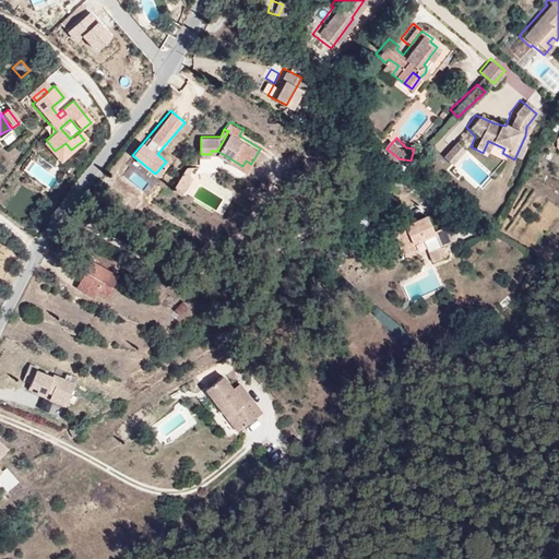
[(42,143),(57,162),(71,150),(66,143),(55,151),(46,140),(42,143)]
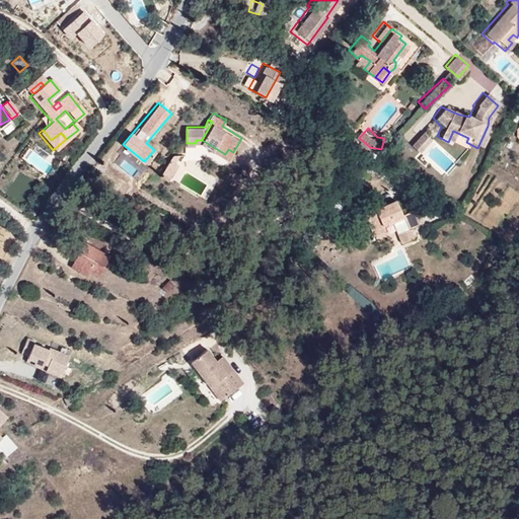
[(426,140),(418,131),(405,144),(415,152),(426,140)]
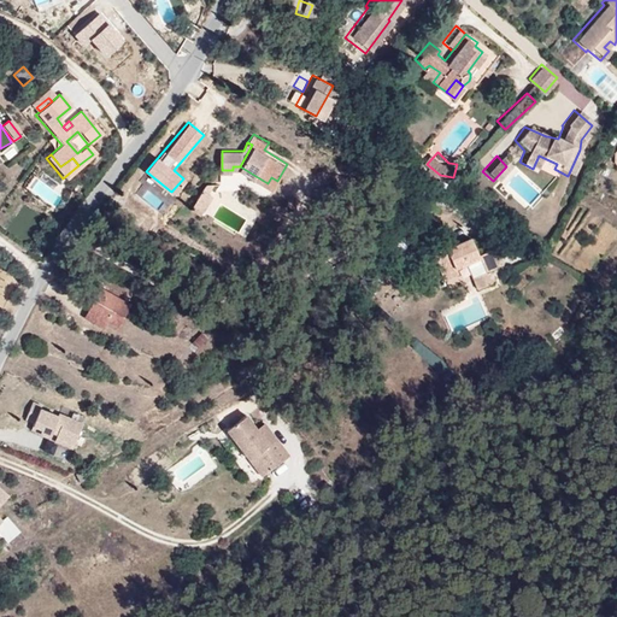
[(204,187),(210,192),(215,183),(209,181),(204,187)]
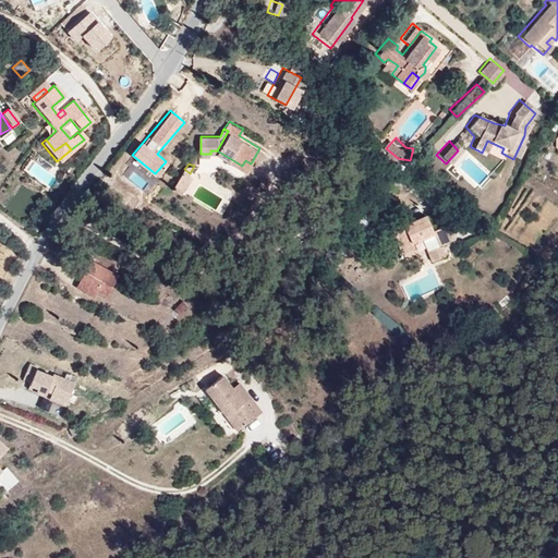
[(185,189),(193,174),(190,173),(184,169),(177,183),(185,189)]
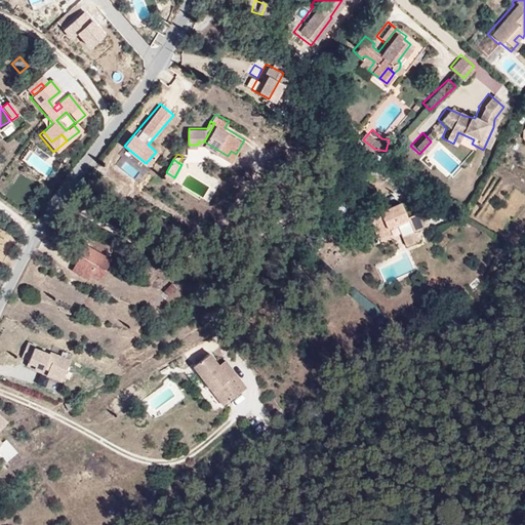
[(171,182),(174,177),(166,172),(163,176),(171,182)]
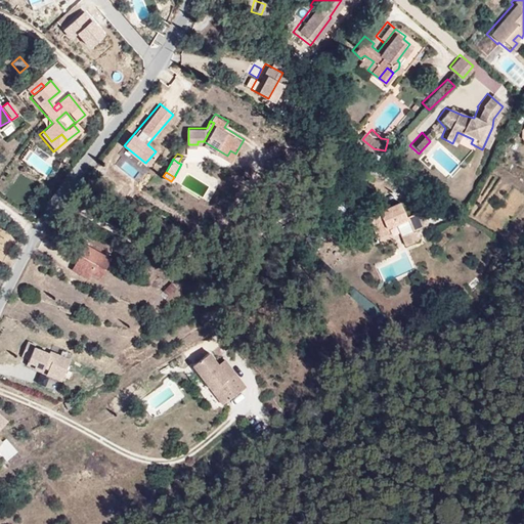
[(282,190),(289,184),(281,177),(275,183),(282,190)]
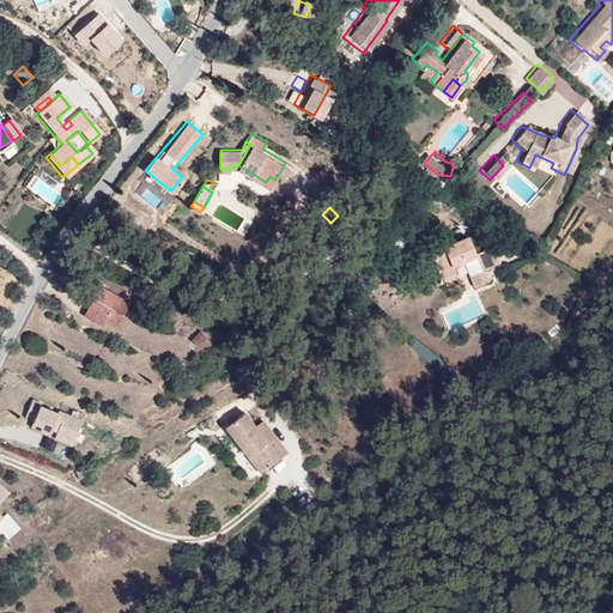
[(394,254),(407,240),(399,232),(386,246),(394,254)]
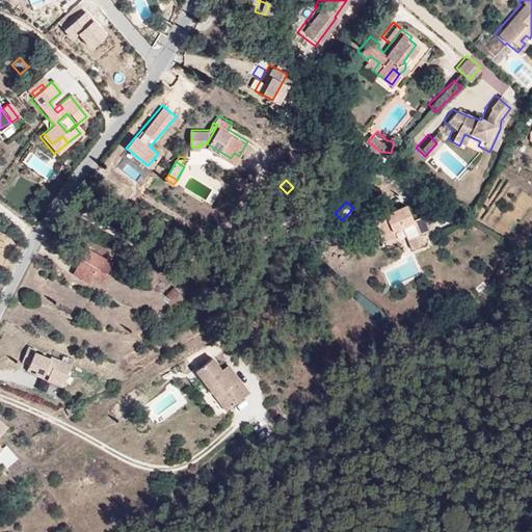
[(391,217),(414,209),(410,203),(388,211),(391,217)]
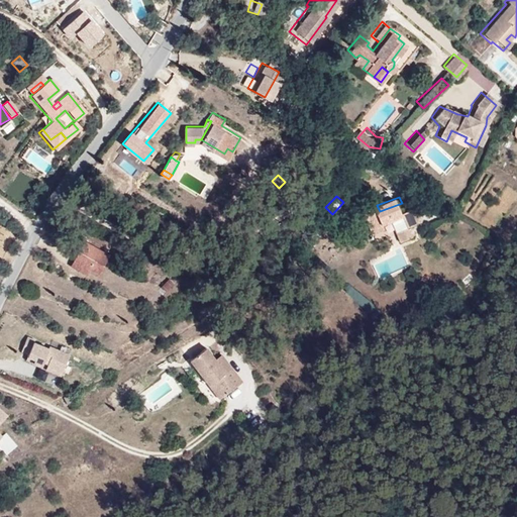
[(405,210),(402,203),(380,211),(377,205),(376,202),(365,206),(376,234),(388,229),(386,225),(396,221),(404,240),(420,233),(416,222),(410,224),(405,210)]
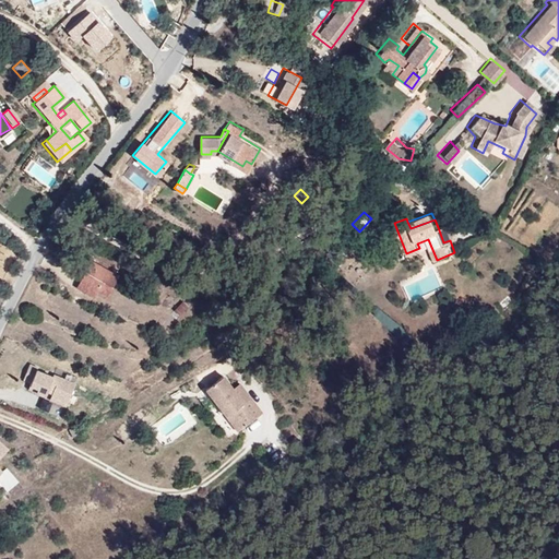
[(458,237),(451,222),(438,227),(443,242),(450,240),(458,237)]
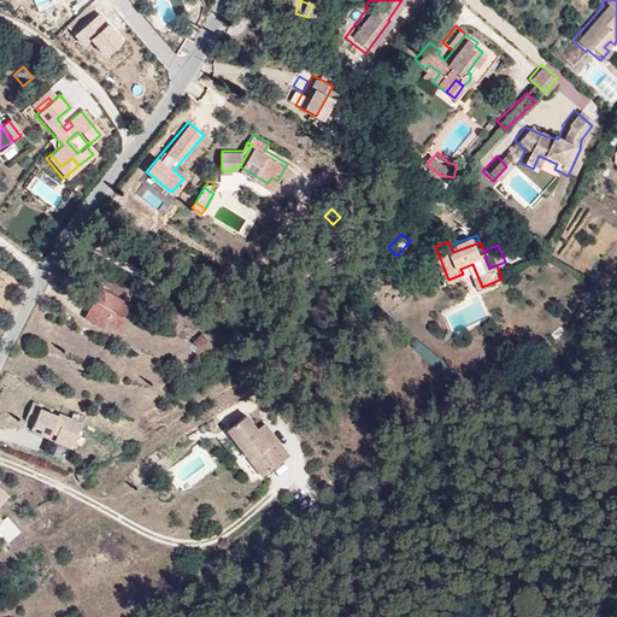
[(131,303),(100,285),(87,309),(118,325),(131,303)]
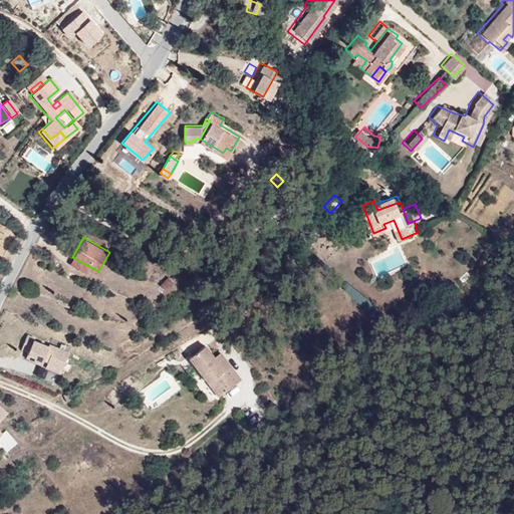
[(163,288),(173,283),(169,276),(159,282),(163,288)]
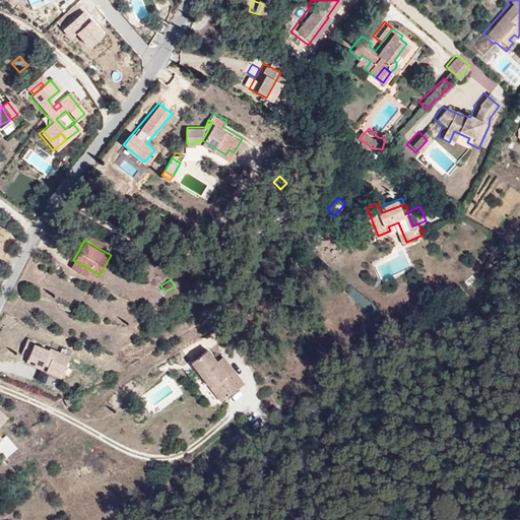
[(41,370),(59,377),(67,353),(50,347),(49,350),(31,344),(34,338),(25,336),(19,352),(26,354),(24,362),(42,368),(41,370)]
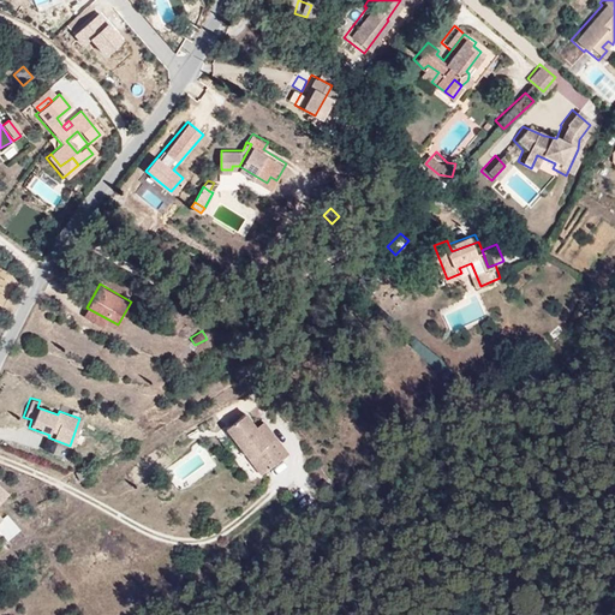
[(255,421),(244,405),(221,422),(236,441),(261,428),(255,421)]
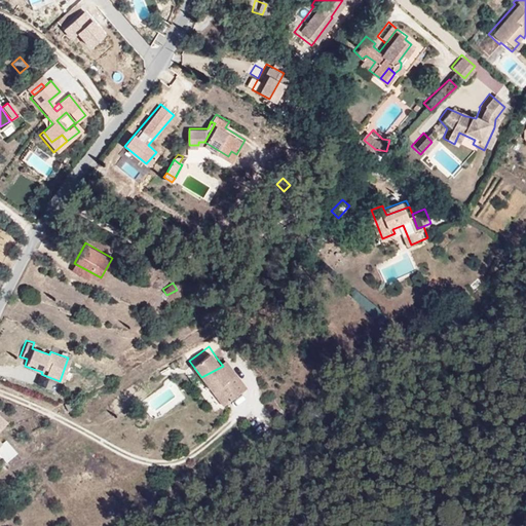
[(230,361),(225,353),(218,360),(223,366),(230,361)]
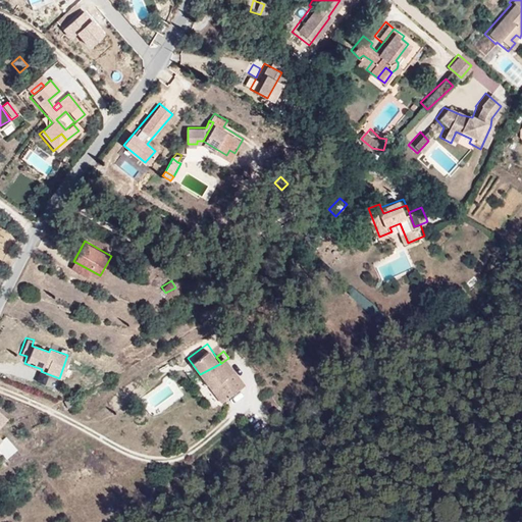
[(235,365),(228,358),(221,363),(226,370),(235,365)]
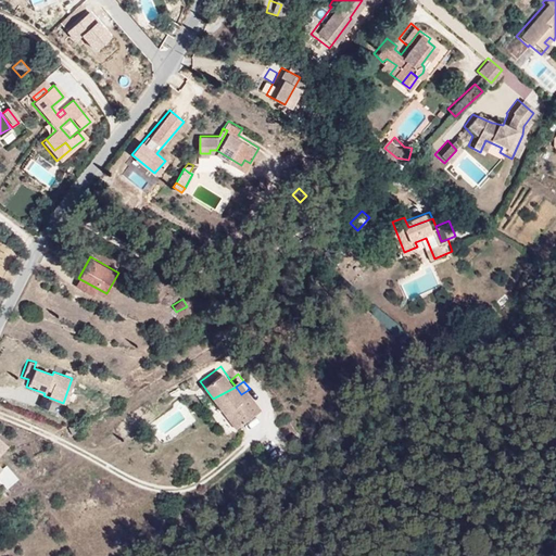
[(261,405),(250,389),(241,394),(236,387),(213,399),(223,412),(236,402),(245,416),(261,405)]
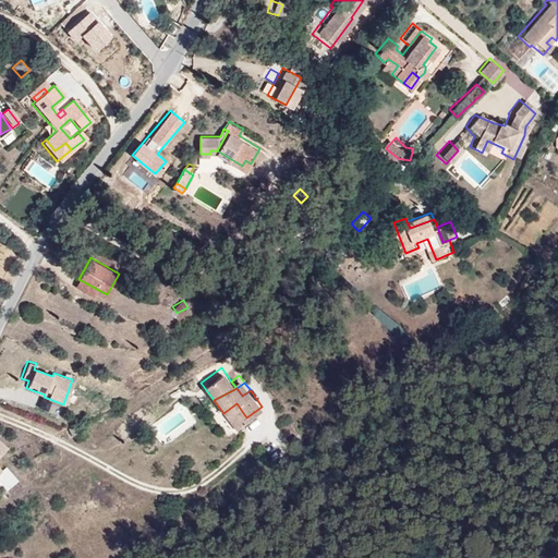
[(234,427),(246,417),(237,403),(223,413),(234,427)]
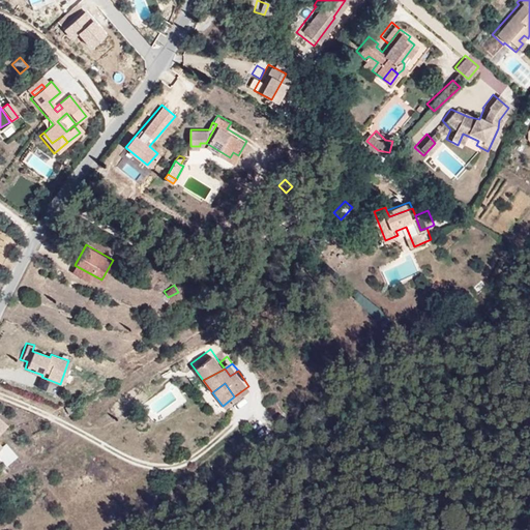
[(69,417),(78,413),(74,407),(65,411),(69,417)]
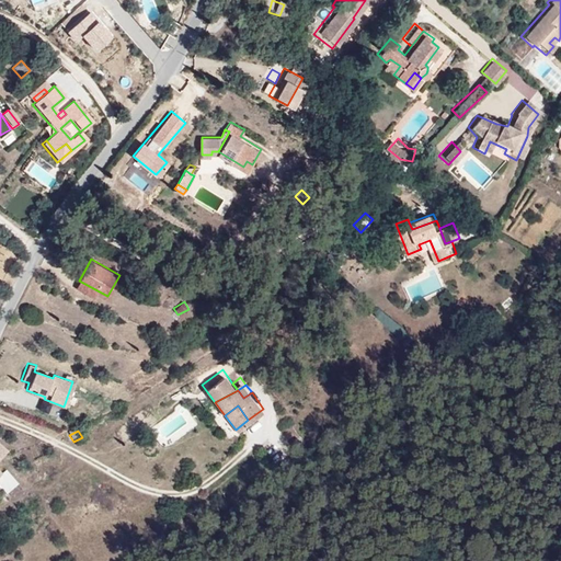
[(3,469),(0,465),(0,458),(10,447),(0,439),(0,484),(8,492),(20,480),(15,472),(8,465),(3,469)]
